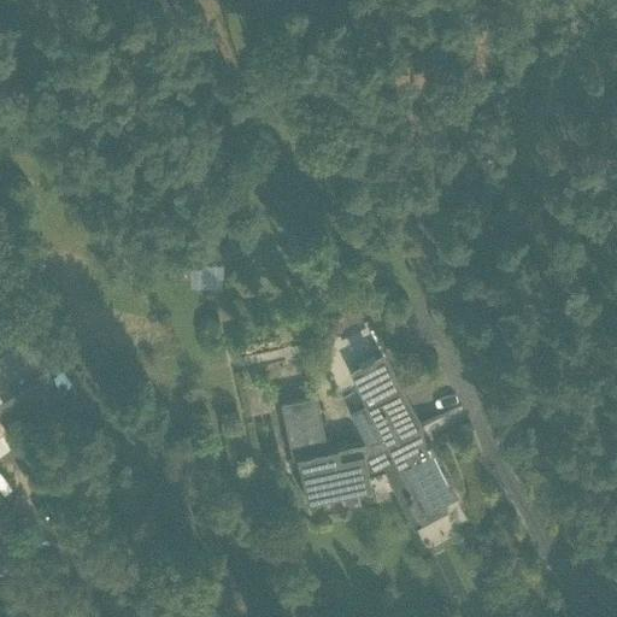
[(218,0),(225,11),(242,0),(218,0)]
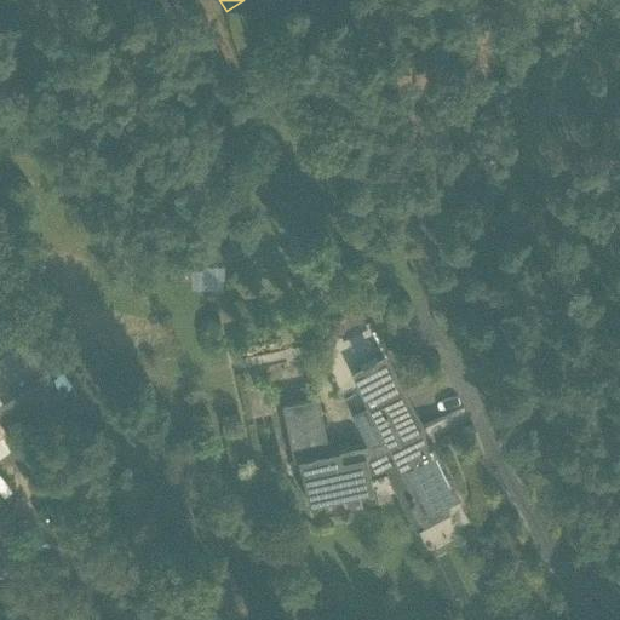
[(216,285),(217,259),(185,258),(185,283),(216,285)]
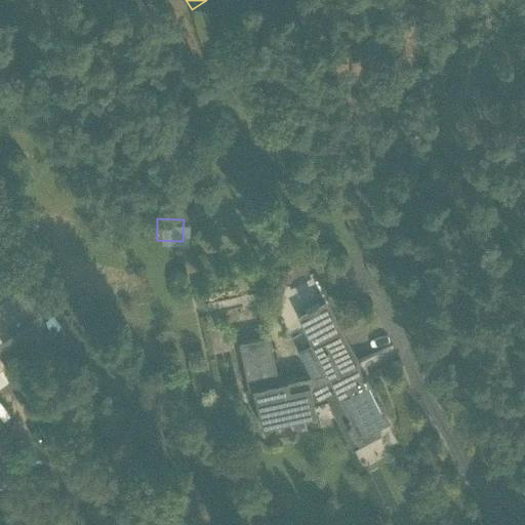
[(0,281),(10,275),(0,260),(0,281)]
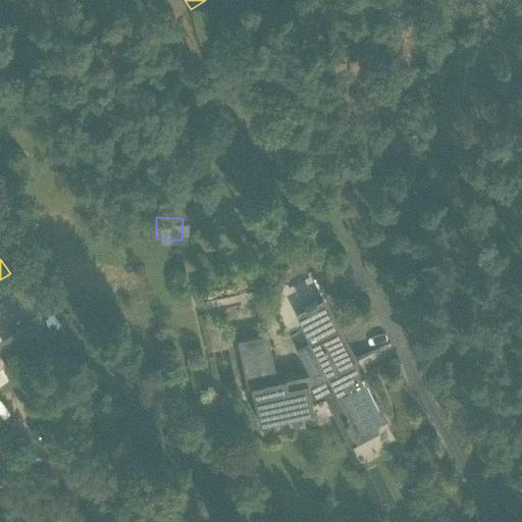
[(281,379),(279,380),(276,380),(267,334),(237,341),(247,388),(251,387),(259,424),(313,413),(311,402),(324,398),(350,447),(378,432),(374,425),(386,418),(395,433),(396,432),(383,411),(380,413),(365,382),(367,381),(363,375),(351,381),(345,369),(357,363),(325,299),(294,314),(307,341),(295,348),(308,374),(281,379)]
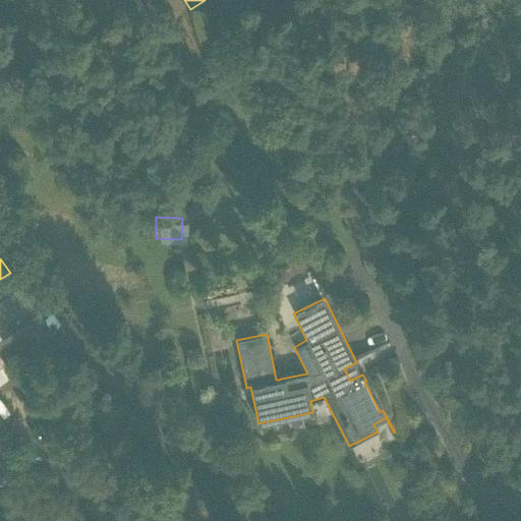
[(58,458),(65,465),(76,453),(70,447),(58,458)]
